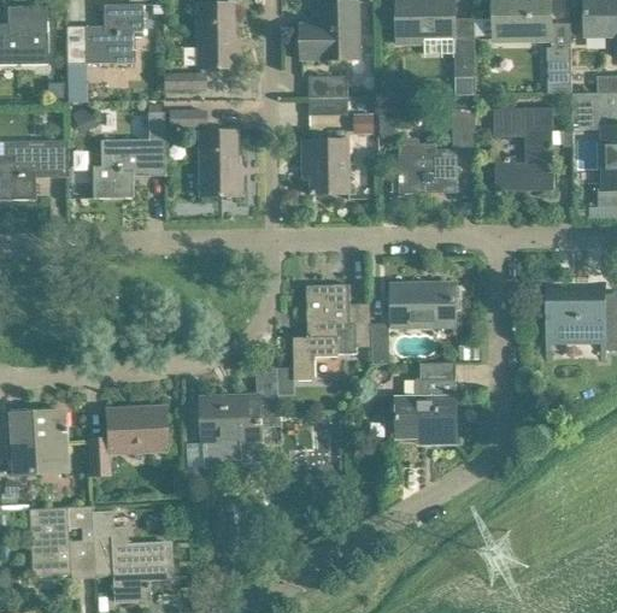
[(359,31),(359,24),(359,0),(319,0),(321,23),(301,22),(301,58),(347,58),(347,31),(359,31)]
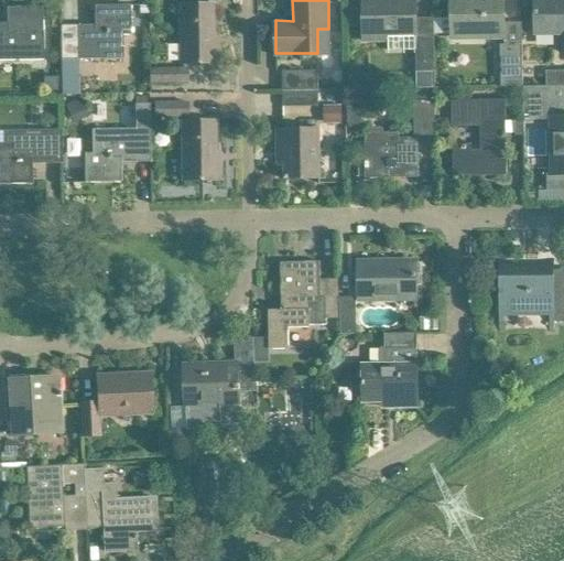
[(362,0),(364,39),(388,39),(389,45),(414,44),(415,44),(414,0),(362,0)]
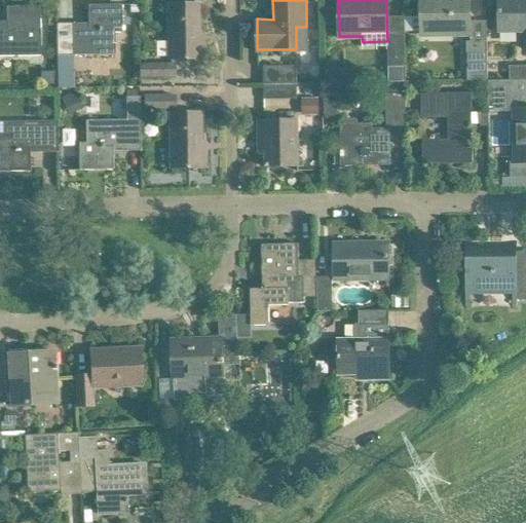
[(471,34),(470,17),(470,0),(420,0),(421,29),(445,28),(445,34),(471,34)]
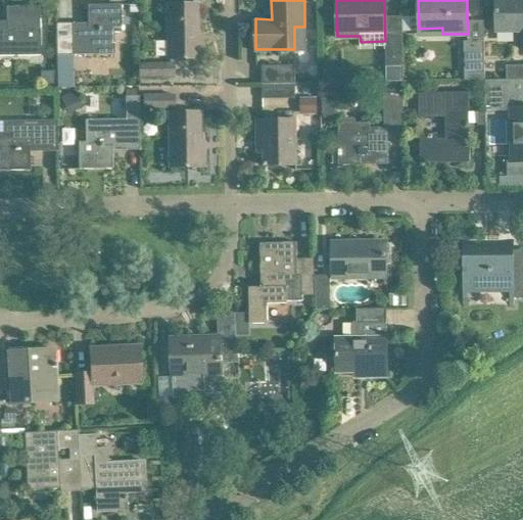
[(495,0),(495,16),(496,30),(522,30),(522,46),(522,0),(514,0),(495,0)]
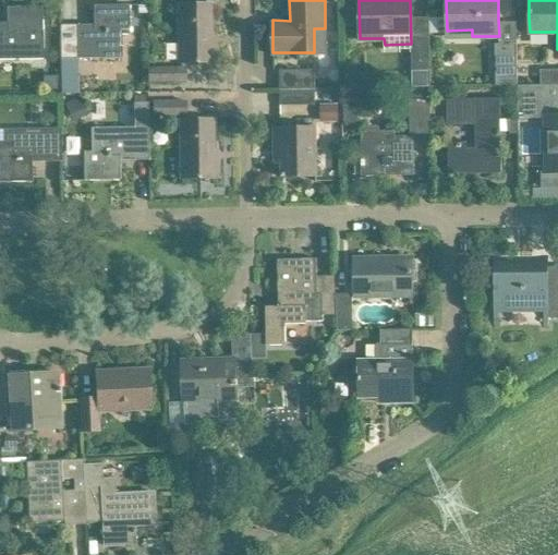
[(177,2),(178,24),(178,61),(211,60),(210,1),(177,2)]
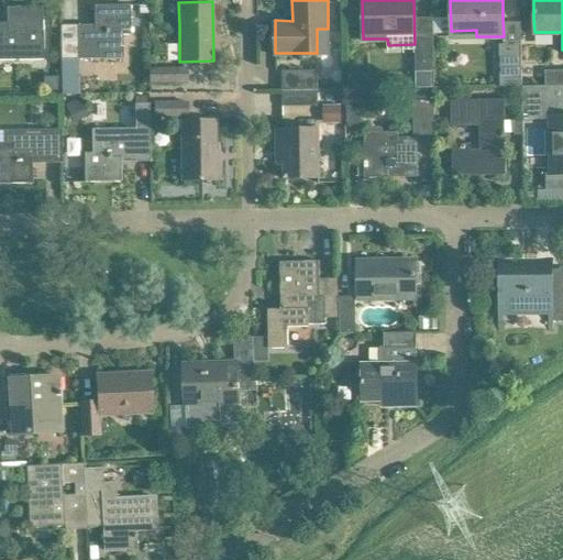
[(130,33),(130,25),(129,3),(94,3),(95,26),(77,28),(77,22),(61,23),(61,57),(122,56),(121,33),(130,33)]
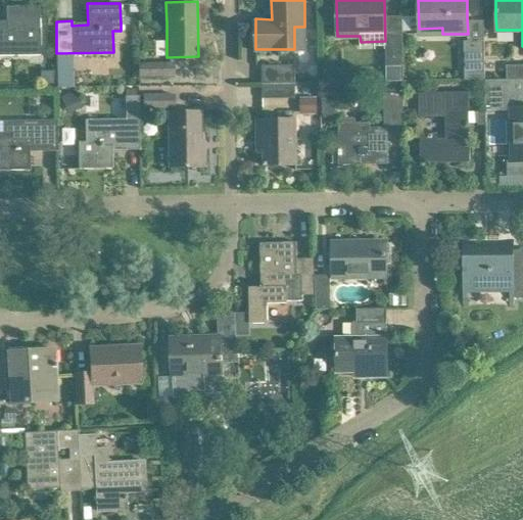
[(0,53),(39,53),(39,25),(39,4),(5,5),(6,19),(0,18),(0,53)]
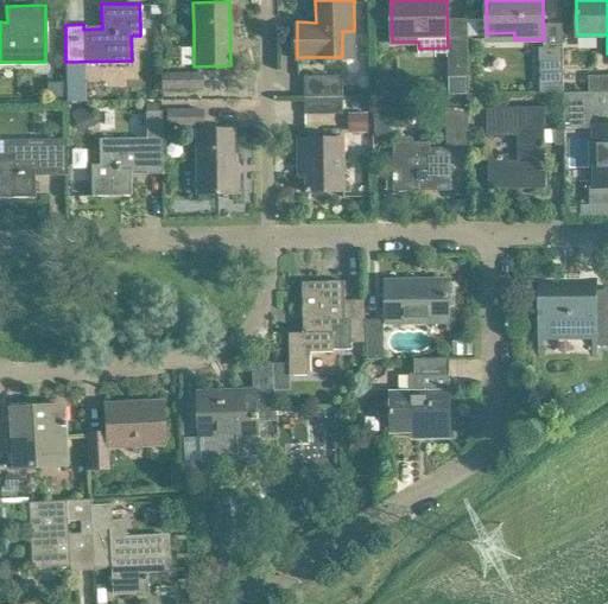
[(467,40),(448,42),(449,75),(468,74),(468,40),(468,17),(466,17),(467,40)]
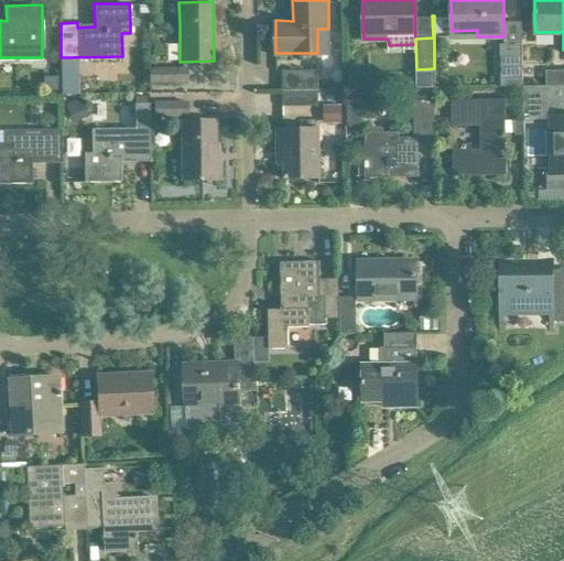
[(501,85),(523,84),(522,42),(500,42),(501,85)]
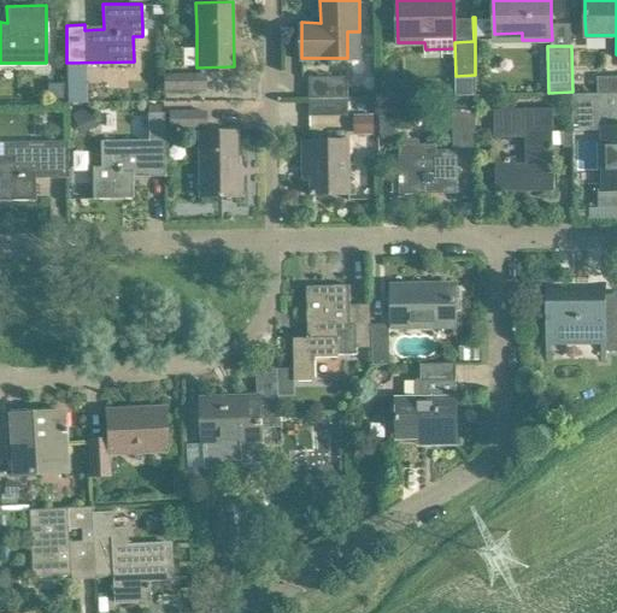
[(163,72),(163,88),(204,88),(204,72),(163,72)]
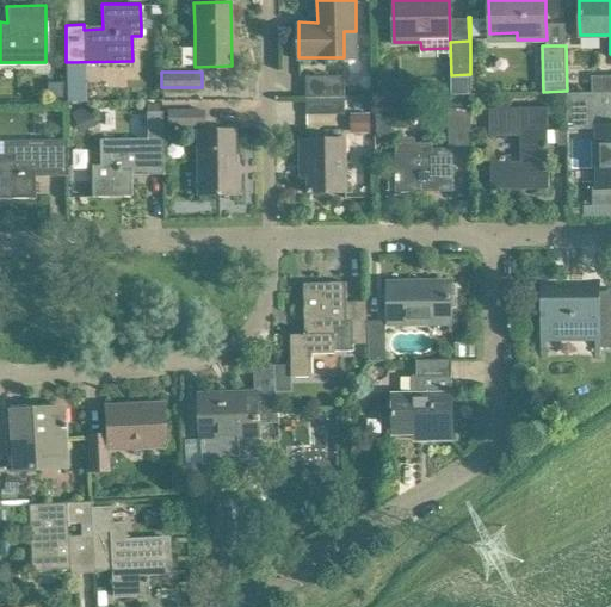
[(592,91),(610,90),(610,73),(603,73),(591,74),(592,91)]
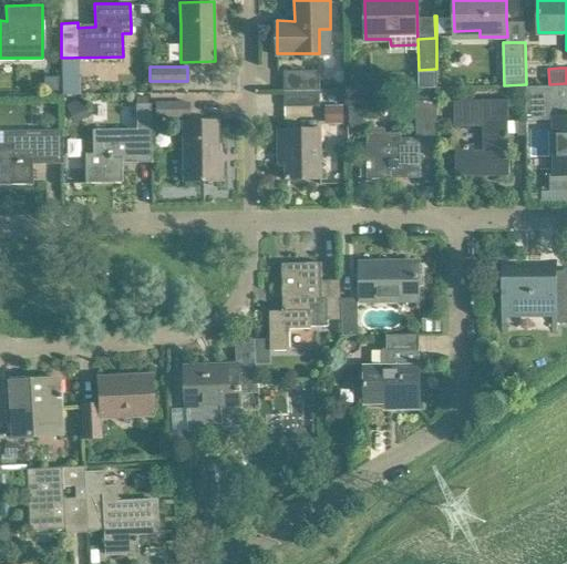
[(285,89),(320,89),(319,69),(284,69),(285,89)]
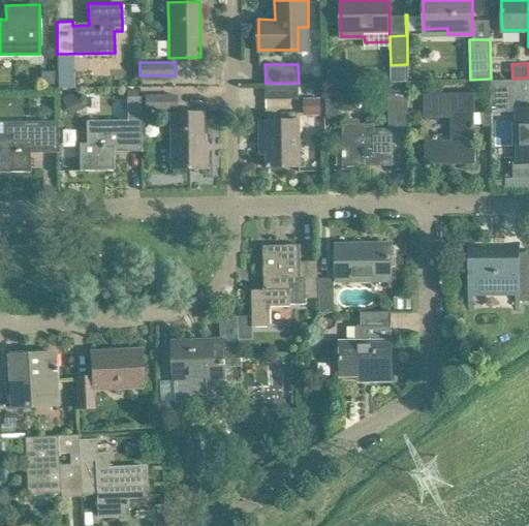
[(528,78),(512,79),(491,79),(491,111),(516,110),(516,125),(518,125),(519,161),(528,160),(528,78)]
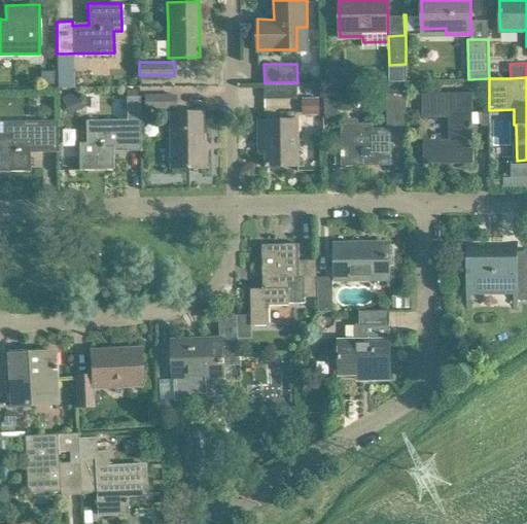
[(297,82),(265,82),(265,98),(297,97),(297,82)]
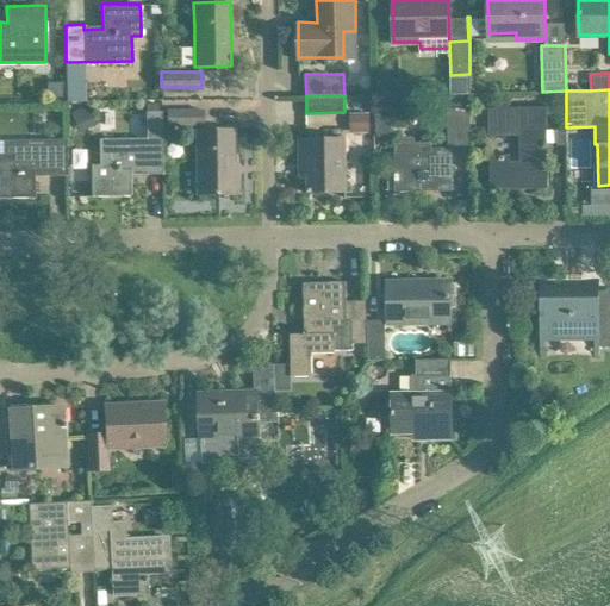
[(548,187),(547,163),(547,106),(486,107),(486,133),(518,132),(518,163),(508,163),(508,155),(490,155),(491,188),(548,187)]
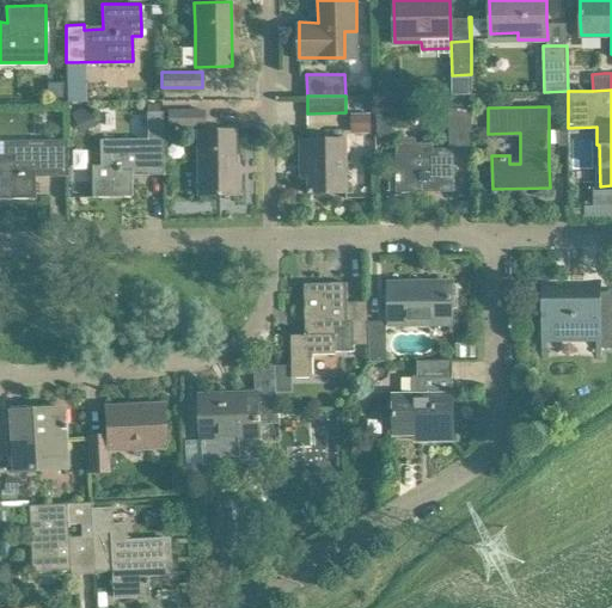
[(472,108),(440,109),(440,121),(453,121),(453,149),(472,148),(472,108)]
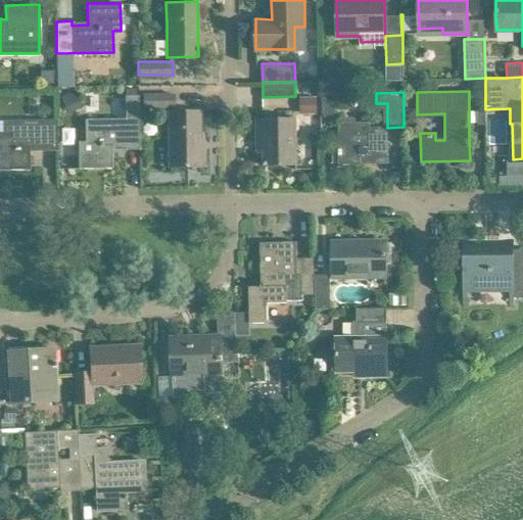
[(49,96),(37,93),(35,102),(47,105),(49,96)]
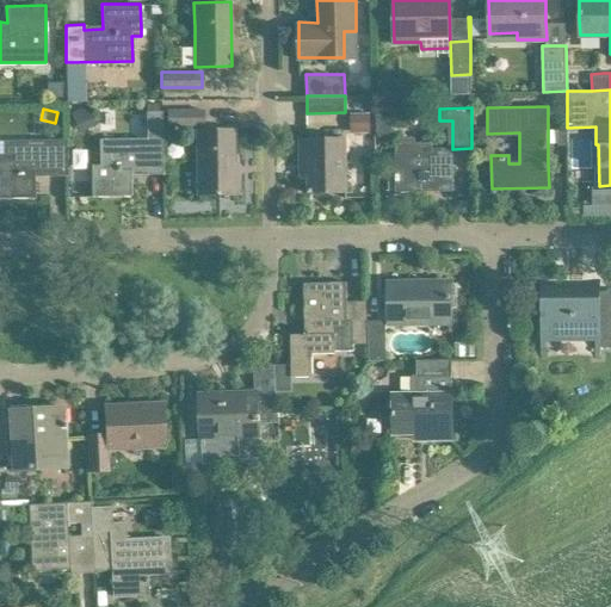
[(167,110),(167,124),(203,124),(203,109),(167,110)]
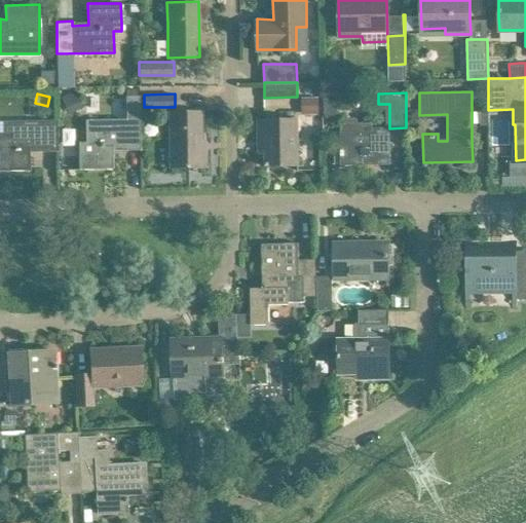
[(140,149),(139,117),(139,95),(125,96),(125,117),(85,118),(85,140),(78,141),(78,167),(112,167),(112,146),(139,145),(139,149),(140,149)]
